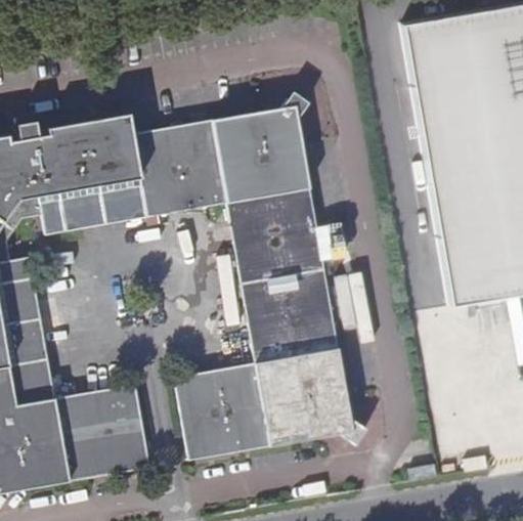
[(522,4),(399,27),(448,307),(522,294),(522,4)]
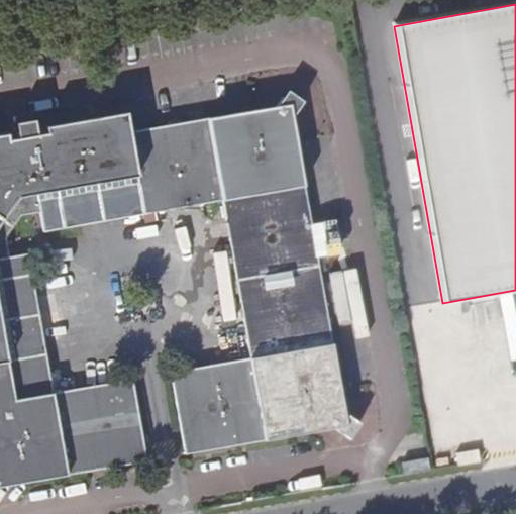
[(0,484),(1,484),(146,458),(133,378),(55,390),(30,252),(11,255),(8,237),(26,214),(41,211),(44,231),(223,202),(248,358),(173,371),(188,451),(333,426),(348,436),(360,420),(342,407),(291,117),(304,99),(289,86),(275,104),(131,130),(127,113),(48,127),(50,133),(37,136),(36,129),(34,119),(16,122),(18,132),(19,139),(9,141),(7,134),(0,135),(0,484)]
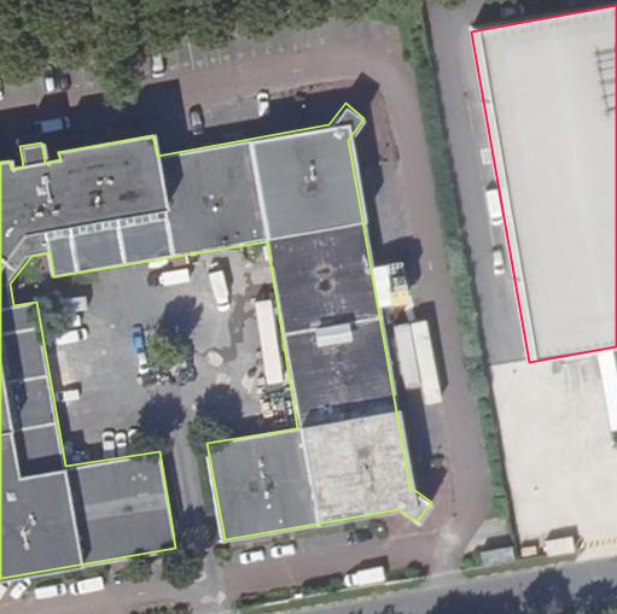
[(60,159),(58,152),(44,155),(45,163),(60,159)]
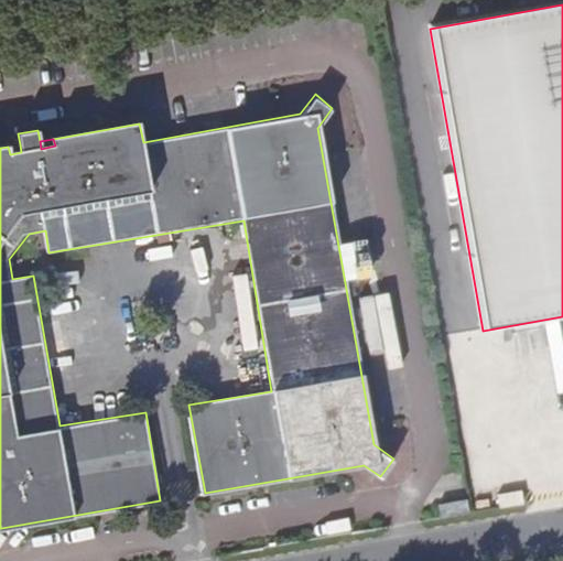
[(20,144),(8,147),(10,154),(21,152),(20,144)]
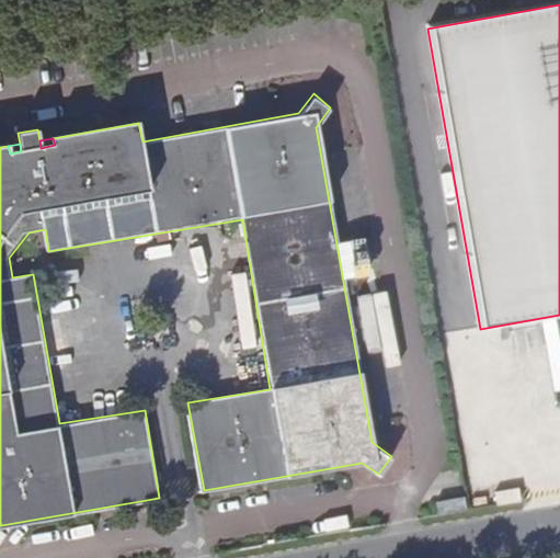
[(521,492),(498,494),(500,509),(523,503),(521,492)]
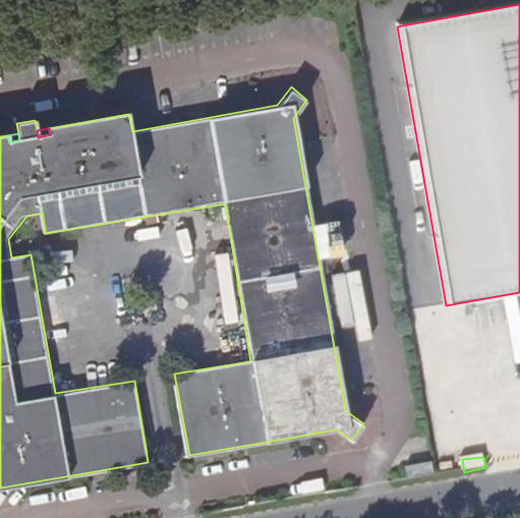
[(409,470),(410,481),(436,477),(434,466),(409,470)]
